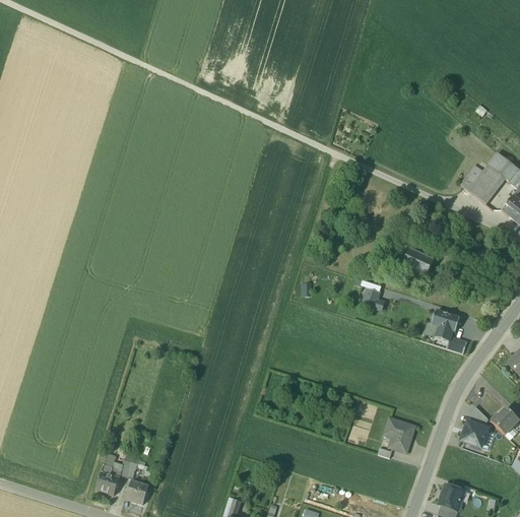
[(518,169),(498,152),(488,165),(504,178),(509,182),(518,169)]
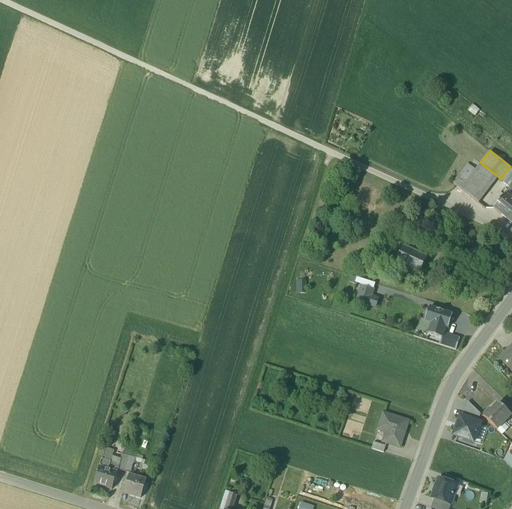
[(467,162),(453,181),(461,187),(475,168),(467,162)]
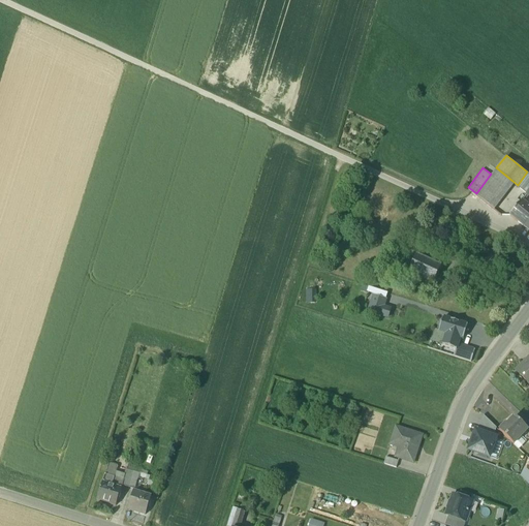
[(491,174),(476,193),(492,207),(512,181),(496,167),(491,174)]
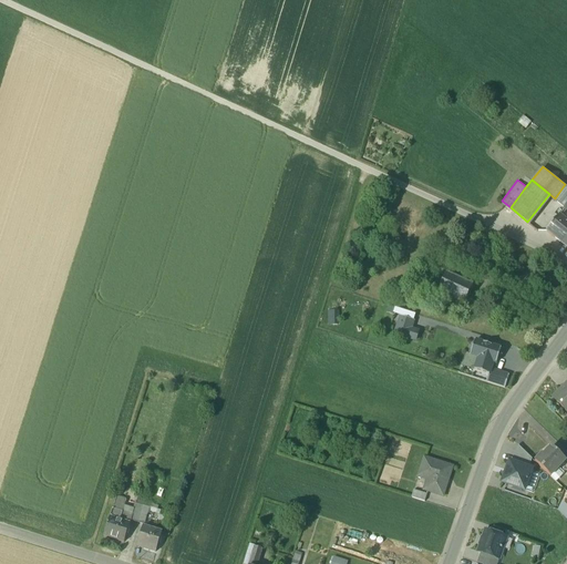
[(566,219),(559,214),(547,229),(563,242),(566,235),(566,219)]
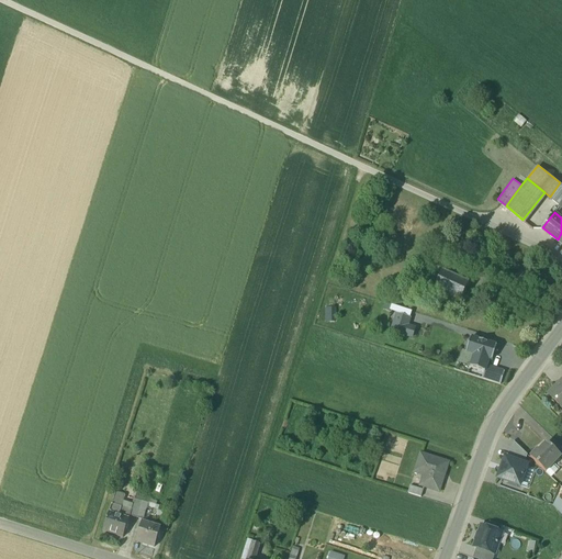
[(469,281),(442,269),(434,287),(460,299),(469,281)]
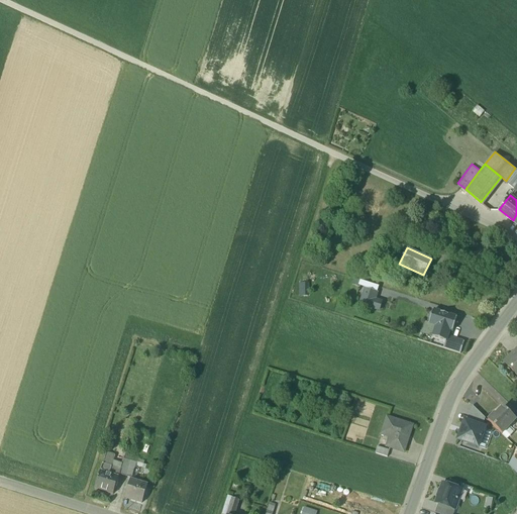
[(433,279),(426,276),(421,287),(428,290),(433,279)]
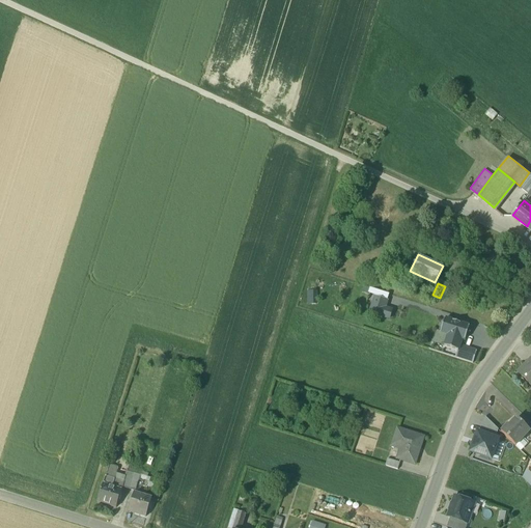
[(308,287),(308,301),(316,301),(316,287),(308,287)]
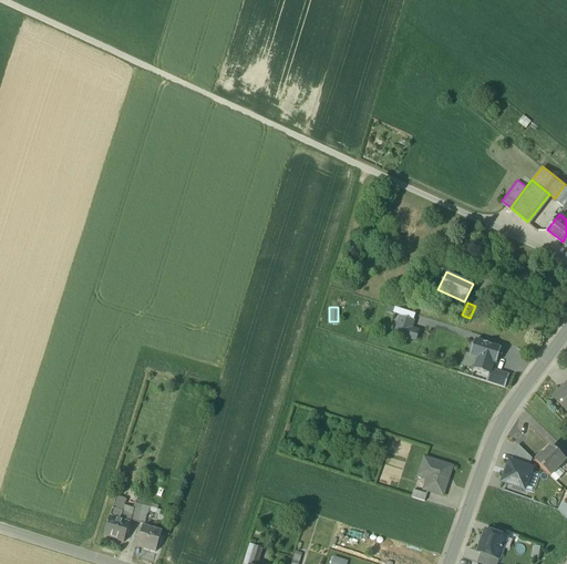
[(413,317),(401,314),(395,331),(415,338),(418,329),(410,327),(413,317)]
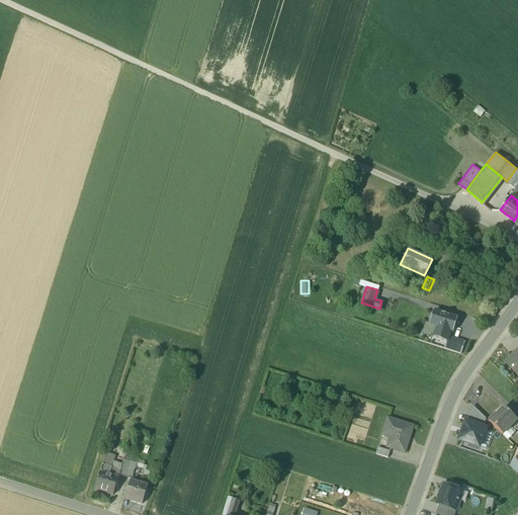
[(457,317),(433,309),(429,322),(437,325),(433,336),(446,340),(448,335),(450,329),(453,330),(457,317)]
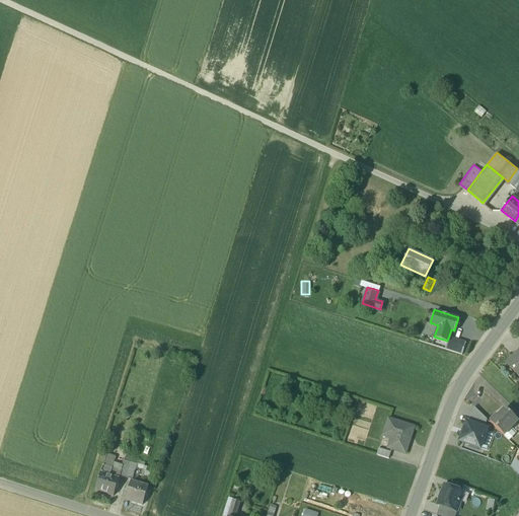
[(466,341),(449,336),(447,341),(445,348),(462,353),(466,341)]
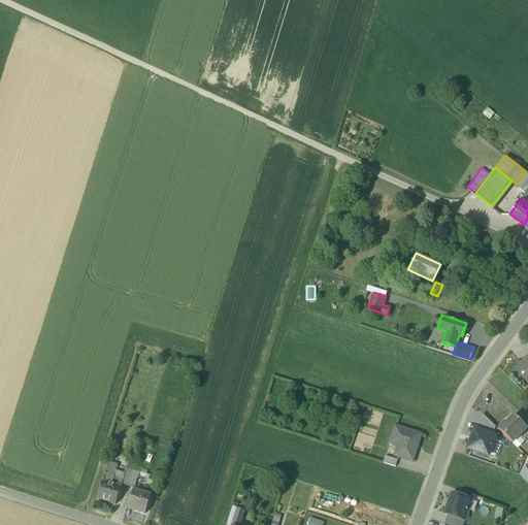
[(527,356),(516,368),(527,381),(527,356)]
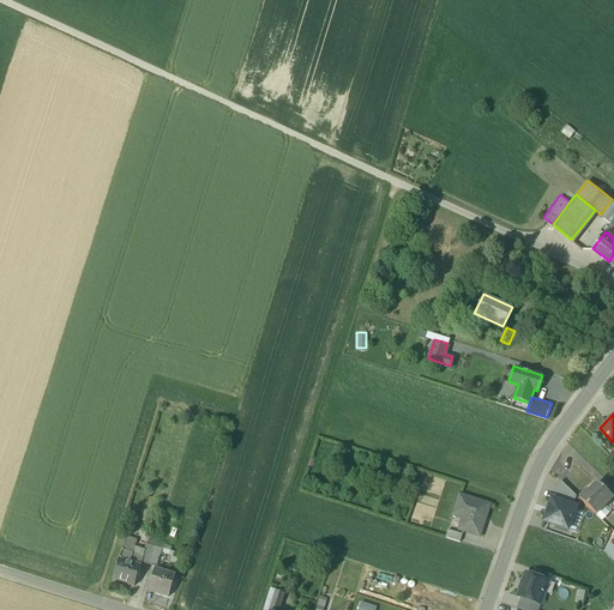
[(560,479),(554,497),(573,503),(577,494),(560,479)]
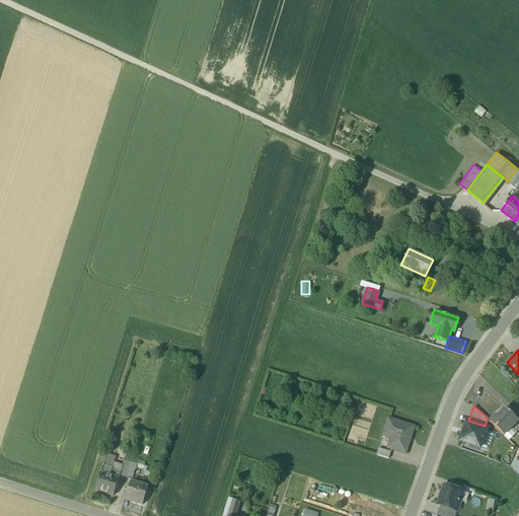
[(505,407),(498,415),(496,413),(490,420),(504,434),(518,419),(505,407)]
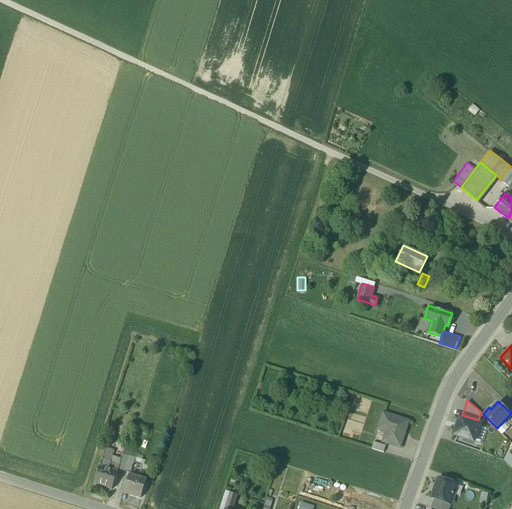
[(408,419),(383,411),(380,422),(388,424),(383,440),(400,445),(408,419)]
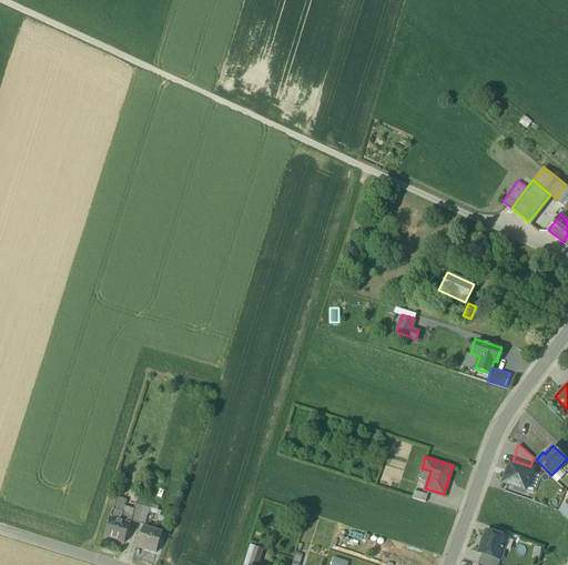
[(504,482),(525,488),(533,467),(530,466),(513,461),(510,461),(504,482)]
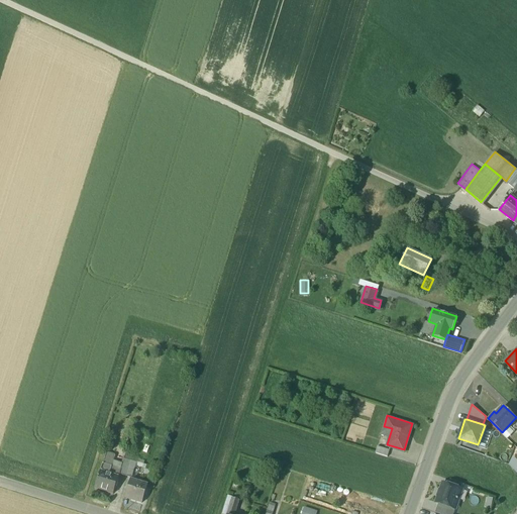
[(390,448),(378,444),(376,451),(387,454),(390,448)]
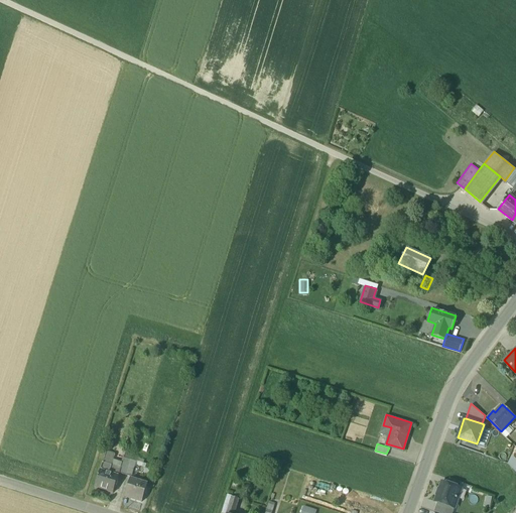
[(120,467),(119,471),(125,473),(129,458),(123,456),(122,461),(120,467)]
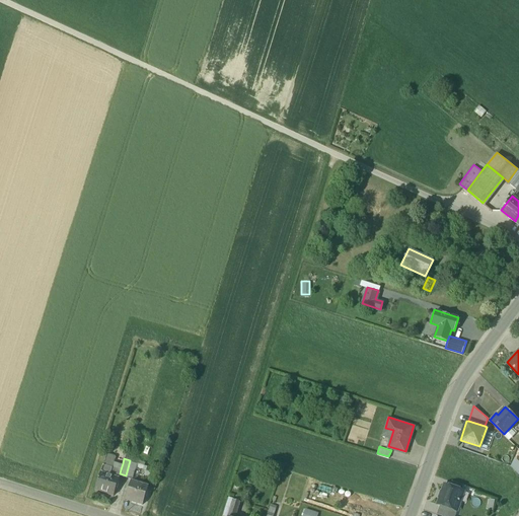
[(130,460),(126,475),(132,477),(137,462),(130,460)]
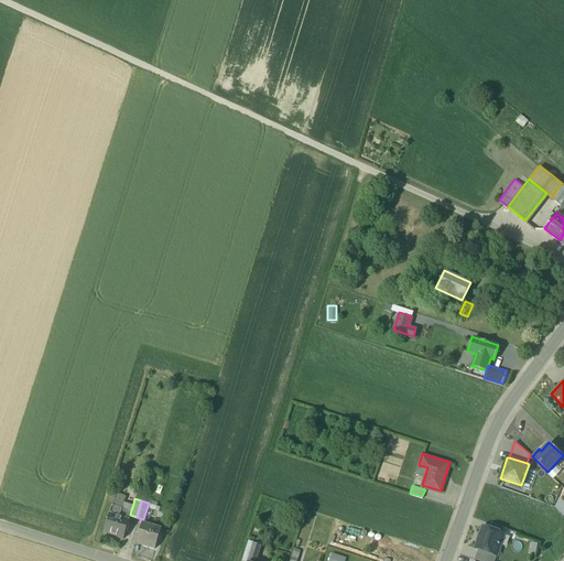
[(133,504),(125,502),(122,508),(131,510),(133,504)]
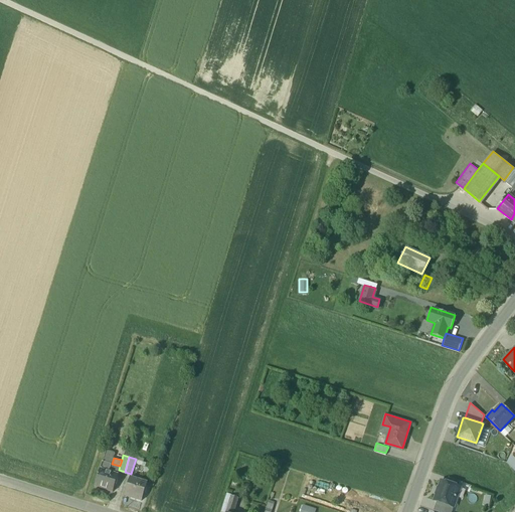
[(109,462),(103,460),(100,468),(107,470),(109,462)]
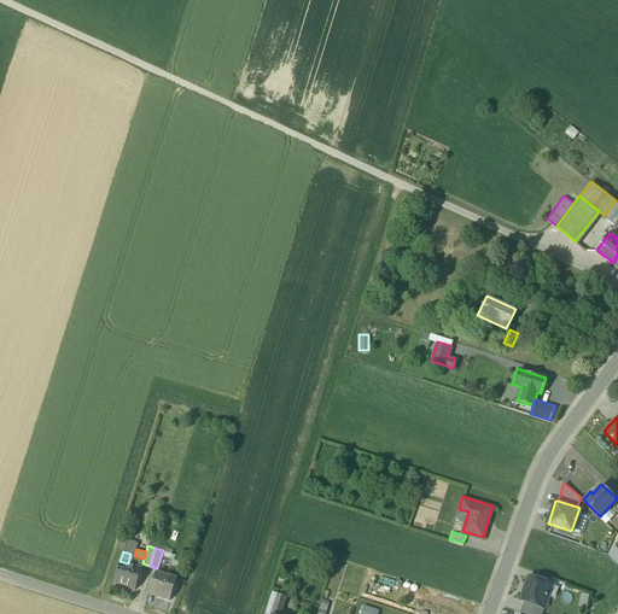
[(144,559),(134,556),(130,554),(128,563),(141,567),(143,563),(144,559)]
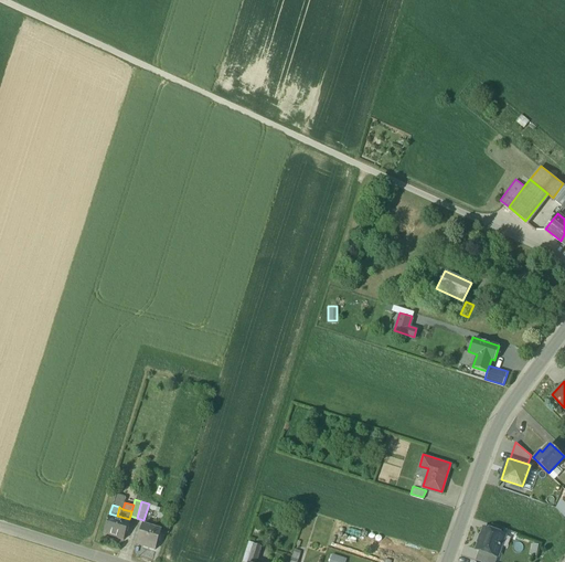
[(117,516),(109,513),(104,531),(124,538),(129,519),(117,516)]
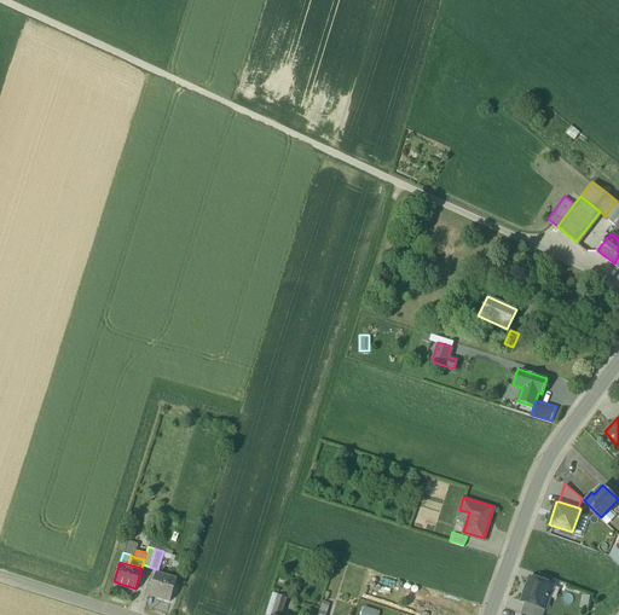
[(177,579),(156,572),(149,592),(171,599),(177,579)]
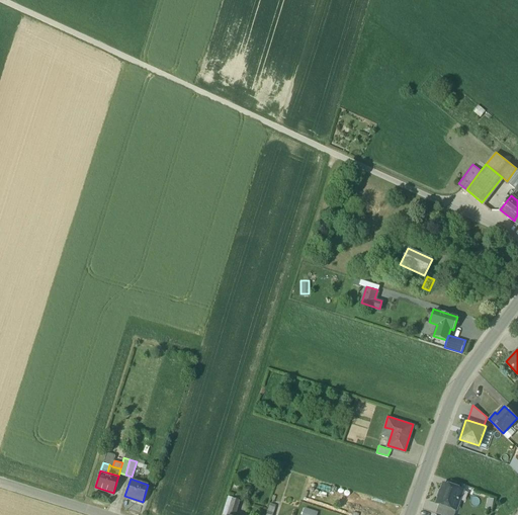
[(462,483),(451,479),(449,485),(460,489),(462,483)]
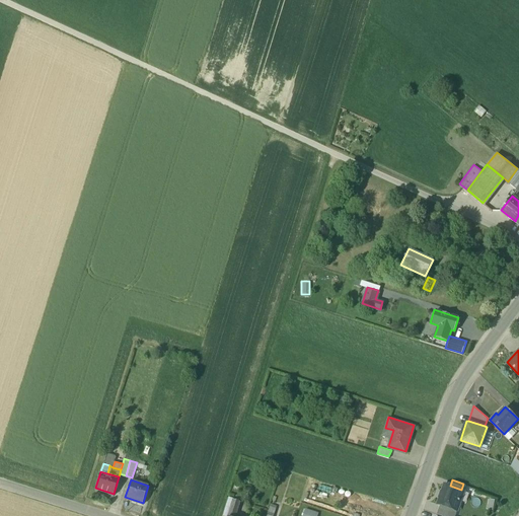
[(450,486),(444,484),(437,503),(439,503),(456,509),(460,498),(458,498),(461,490),(450,486)]
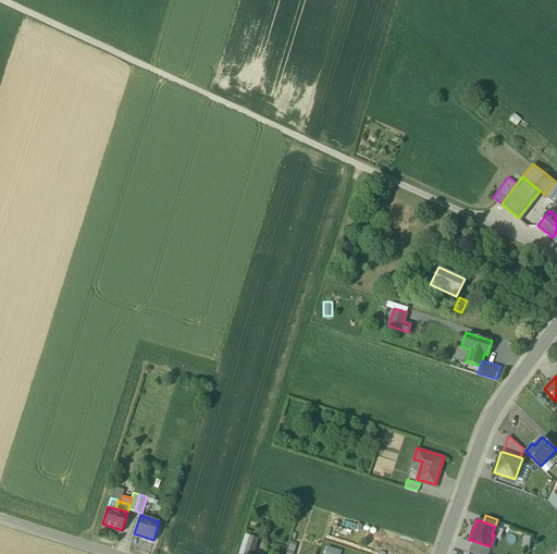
[(245,531),(238,552),(243,553),(244,553),(250,534),(250,533),(245,531)]
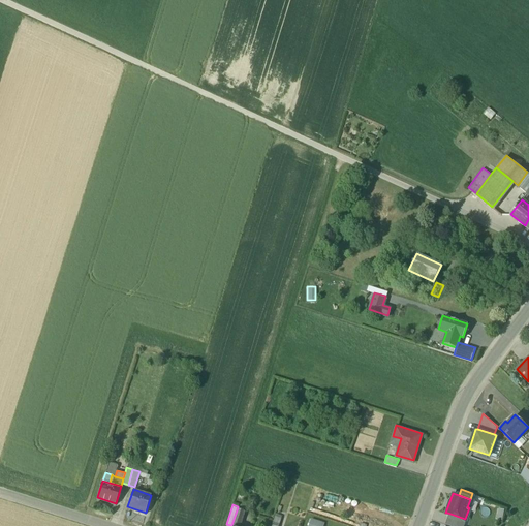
[(239,525),(244,509),(238,507),(231,525),(239,525)]
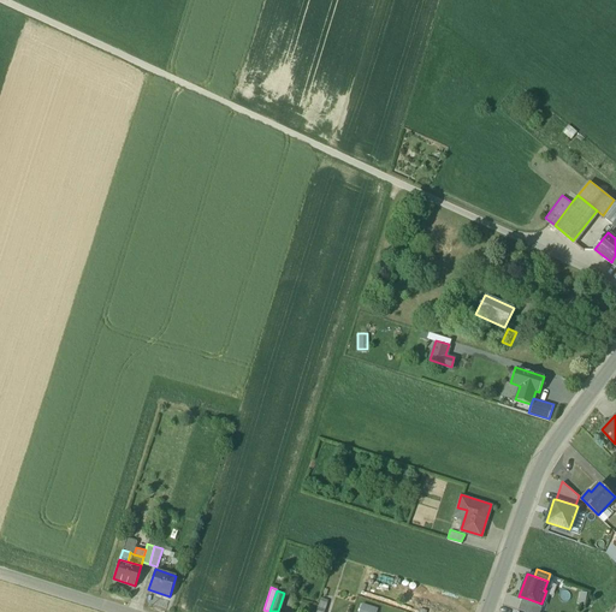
[(538,611),(542,604),(521,596),(517,608),(526,611),(528,611),(538,611)]
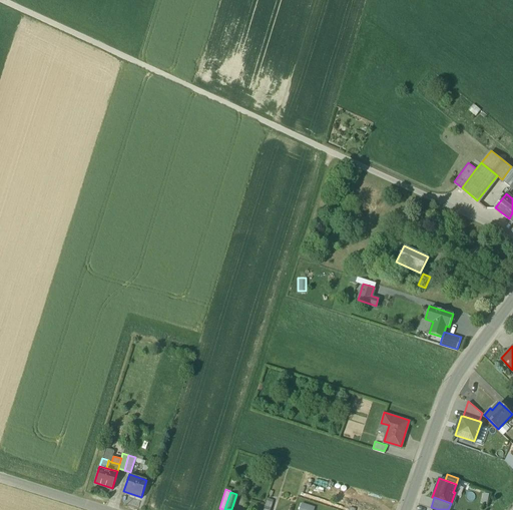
[(299,509),(314,509),(317,505),(304,500),(299,509)]
